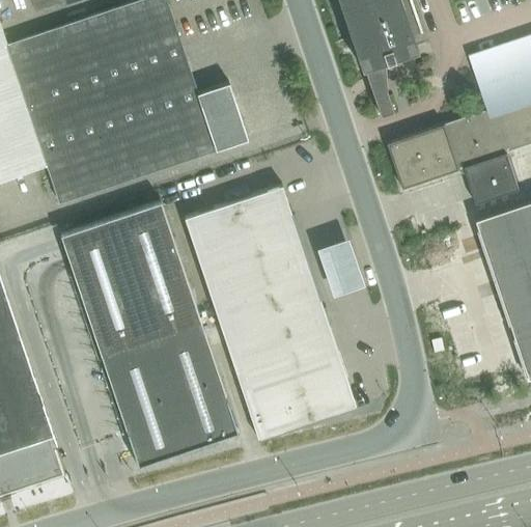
[(0,0),(0,182),(47,167),(59,204),(185,162),(248,141),(229,84),(198,95),(165,0),(145,0),(6,47),(0,27),(0,0)]
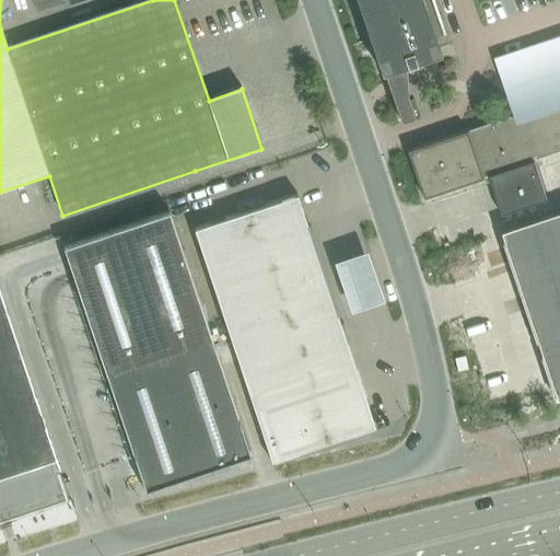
[(356,0),(371,44),(371,46),(375,57),(375,59),(380,73),(381,76),(385,73),(406,67),(450,53),(450,50),(435,55),(417,0),(356,0)]
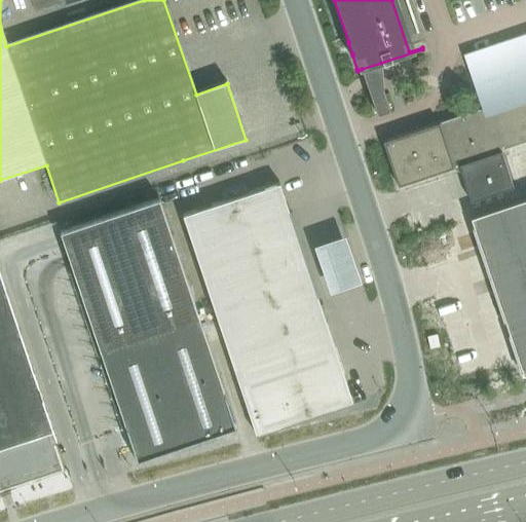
[(377,116),(377,115),(388,111),(382,91),(370,97),(377,116)]
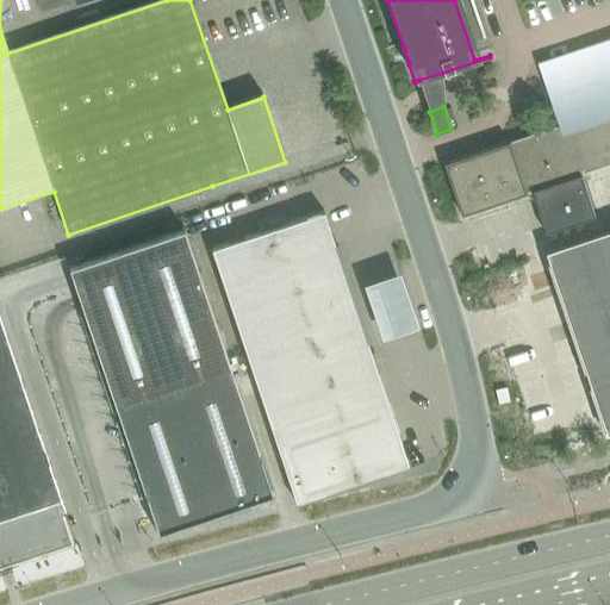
[(564,128),(508,147),(443,168),(461,219),(524,198),(526,200),(531,198),(546,237),(595,220),(564,128)]
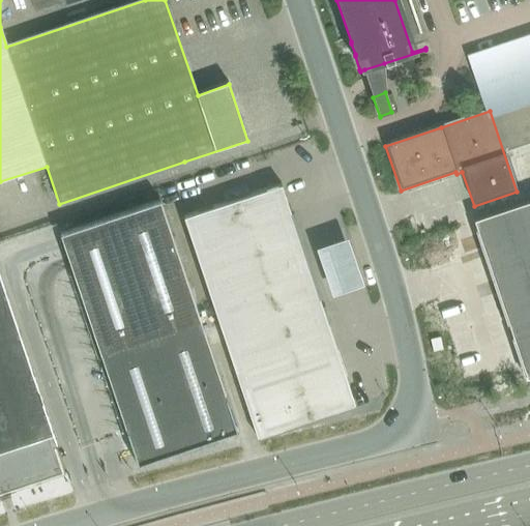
[(258,440),(299,427),(354,408),(280,187),(183,220),(258,440)]
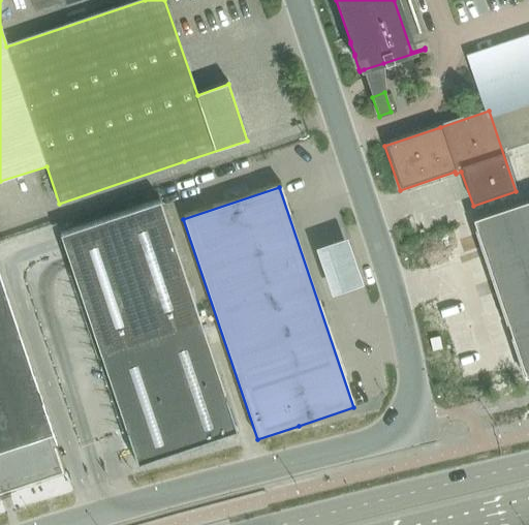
[(528,202),(472,221),(525,378),(528,377),(528,202)]
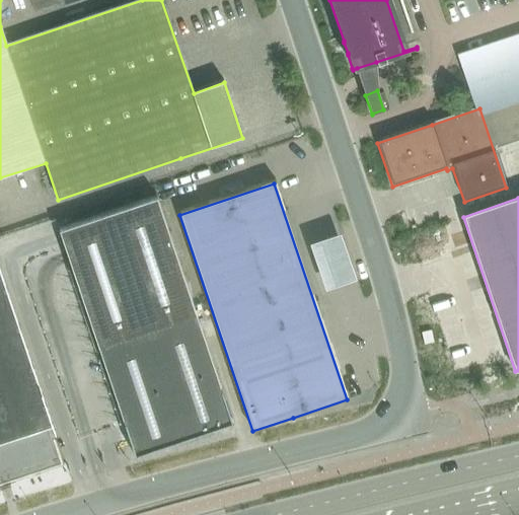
[(196,315),(195,315),(156,199),(59,231),(62,241),(68,261),(128,435),(137,461),(234,429),(196,315)]
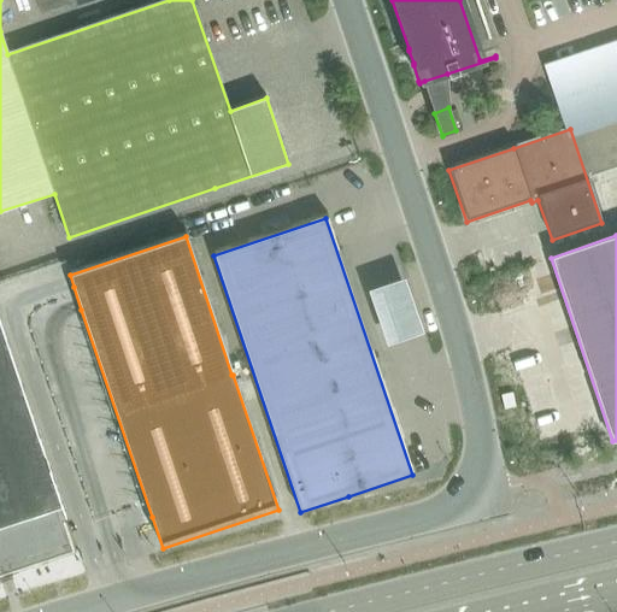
[(409,288),(372,300),(391,354),(427,342),(409,288)]
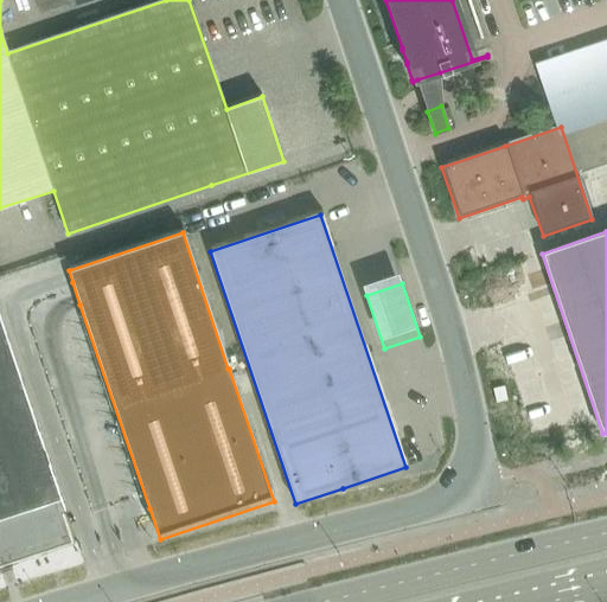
[(10,564),(72,544),(63,516),(65,514),(0,319),(0,576),(6,575),(12,572),(10,564)]
